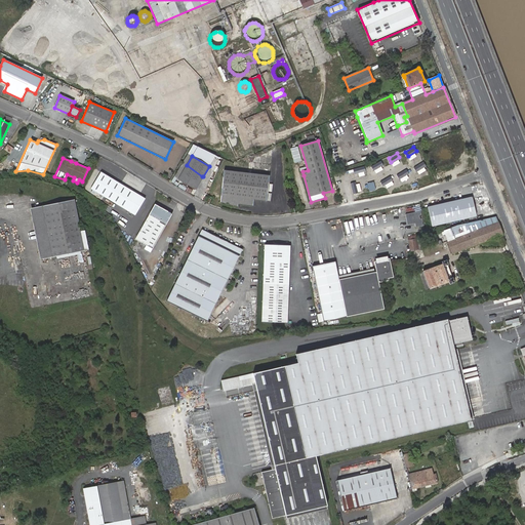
[(380,160),(372,166),(374,169),(382,164),(380,160)]
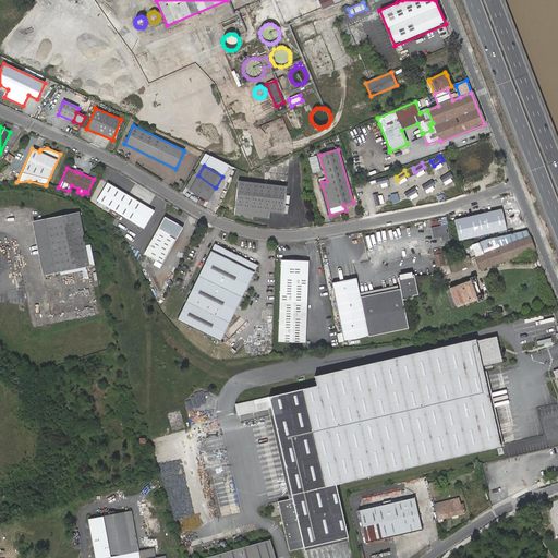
[(449,171),(440,177),(444,181),(452,176),(449,171)]
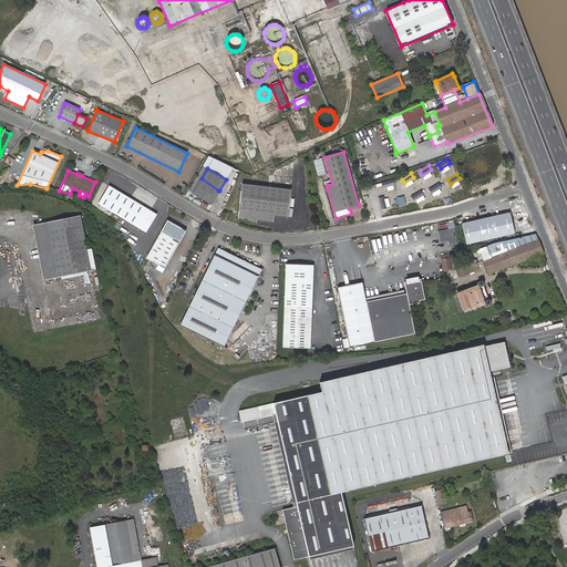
[(212,204),(219,191),(218,191),(202,178),(193,193),(212,204)]
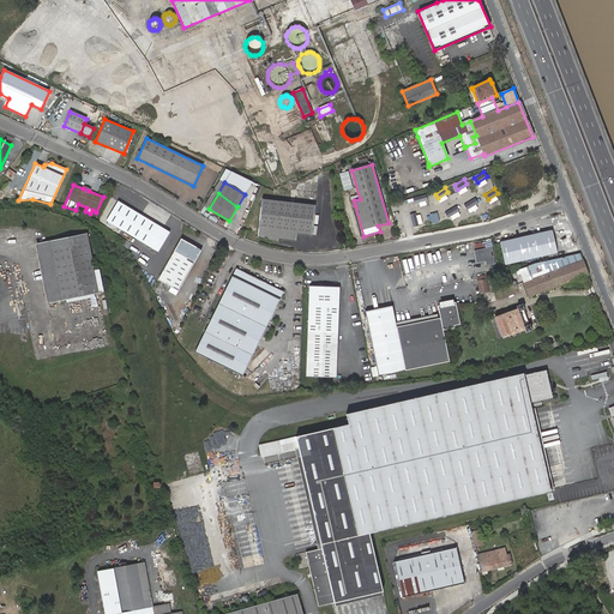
[(474,198),(464,204),(468,208),(477,202),(474,198)]
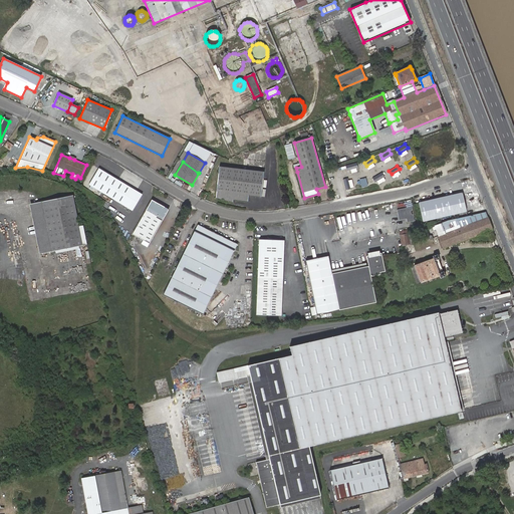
[(236,200),(242,170),(220,167),(216,198),(231,202),(232,199),(236,200)]
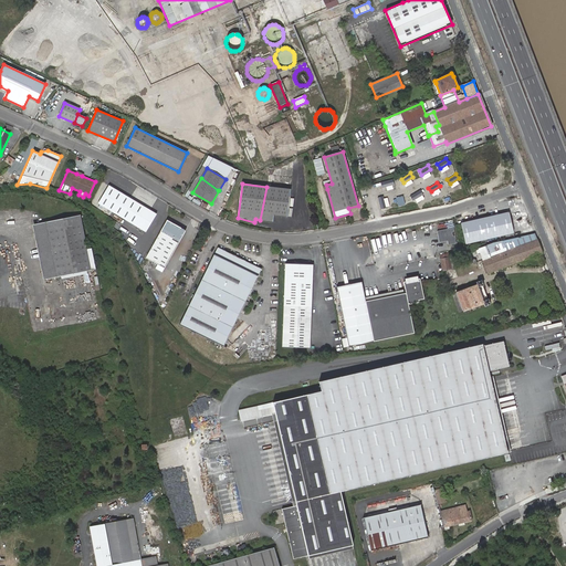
[(98,203),(121,217),(133,200),(109,186),(98,203)]
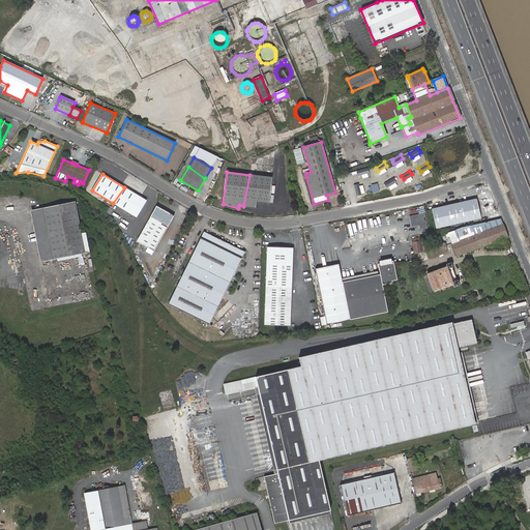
[(272,177),(249,175),(243,206),(256,207),(256,201),(269,202),(272,177)]
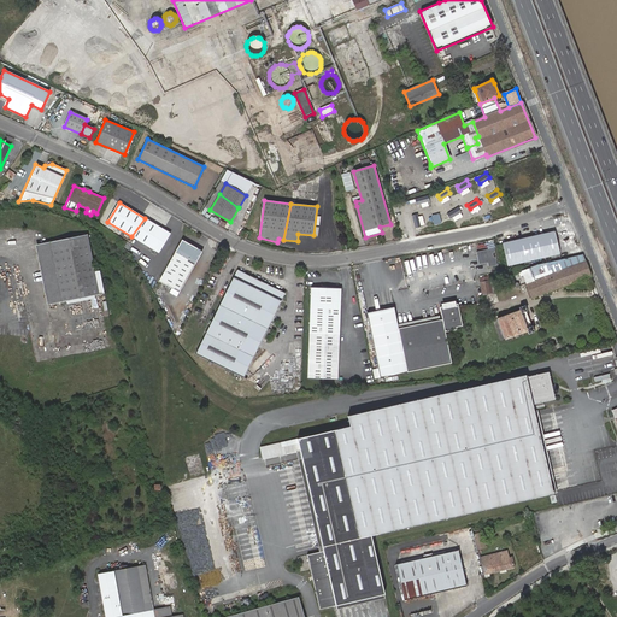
[(458,206),(448,212),(451,217),(460,211),(458,206)]
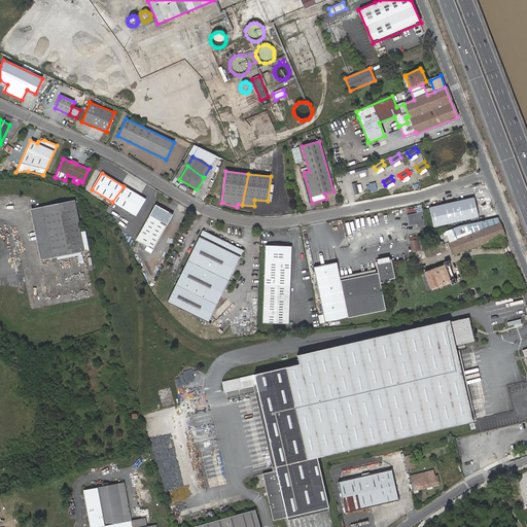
[(124,186),(112,202),(137,216),(146,200),(124,186)]
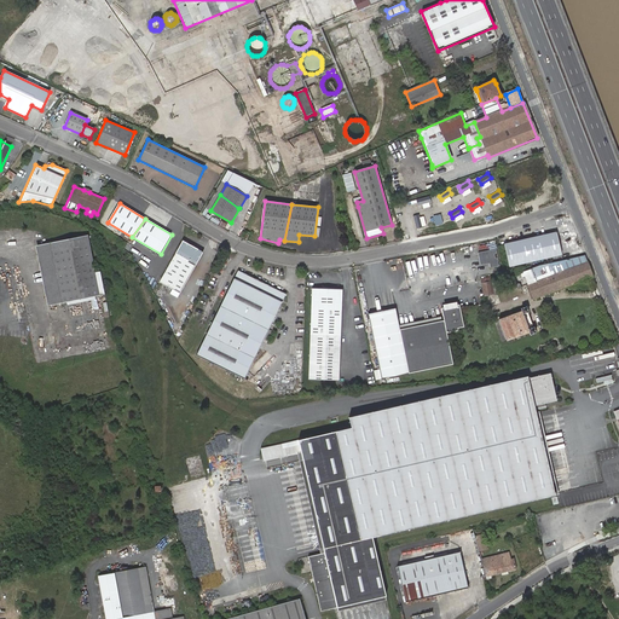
[(504,253),(507,259),(508,266),(561,254),(556,233),(503,246),(504,253)]
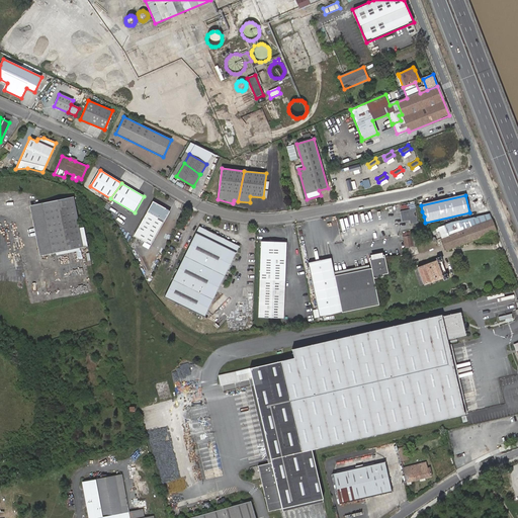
[(42,203),(53,253),(83,248),(88,247),(84,228),(80,229),(74,197),(42,203)]
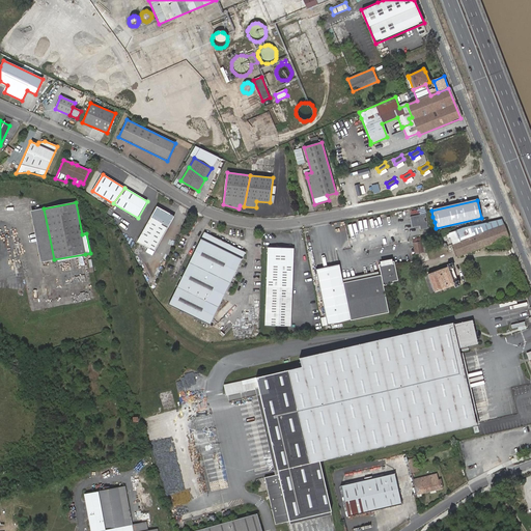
[(157,206),(137,243),(155,252),(172,221),(170,220),(171,219),(170,217),(169,216),(170,214),(157,206)]
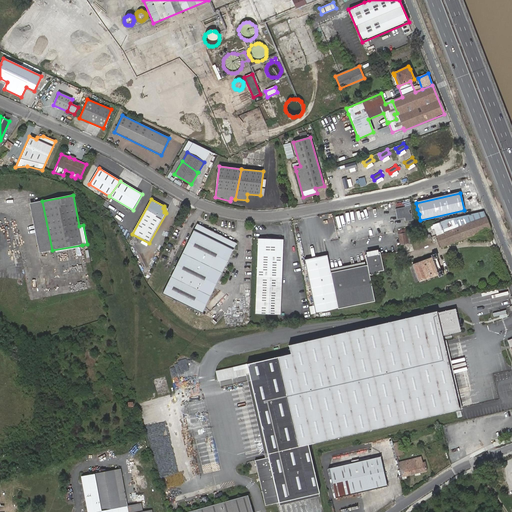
[(42,252),(52,250),(42,201),(32,204),(42,252)]
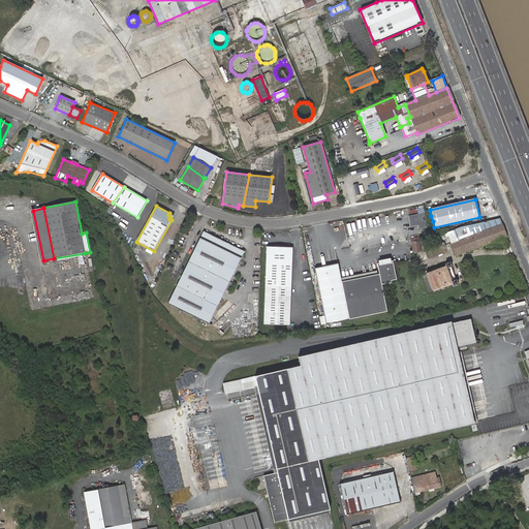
[(506,237),(499,218),(446,231),(449,239),(456,255),(506,237)]
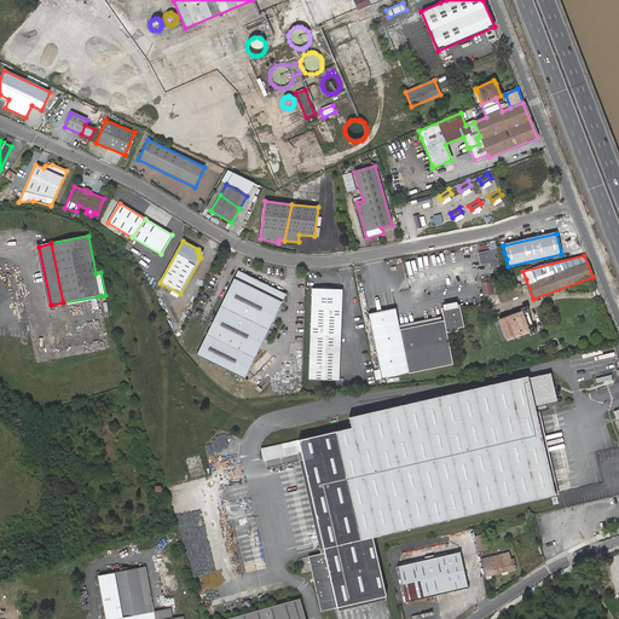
[(197,356),(246,379),(261,345),(287,294),(238,271),(197,356)]
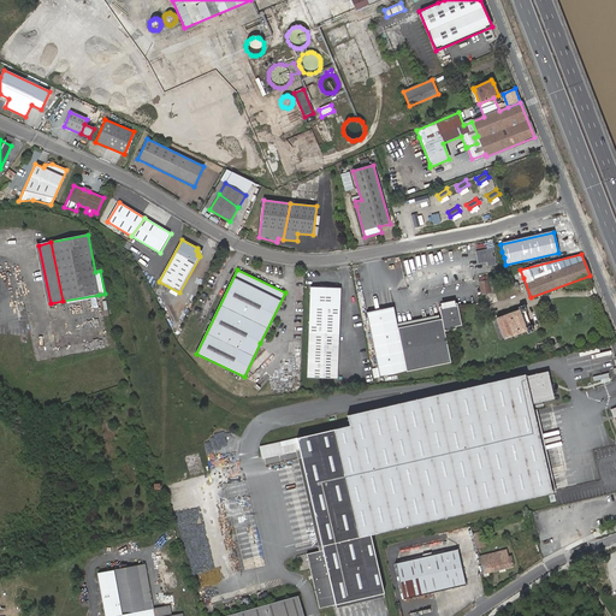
[(487,280),(479,282),(481,296),(490,294),(487,280)]
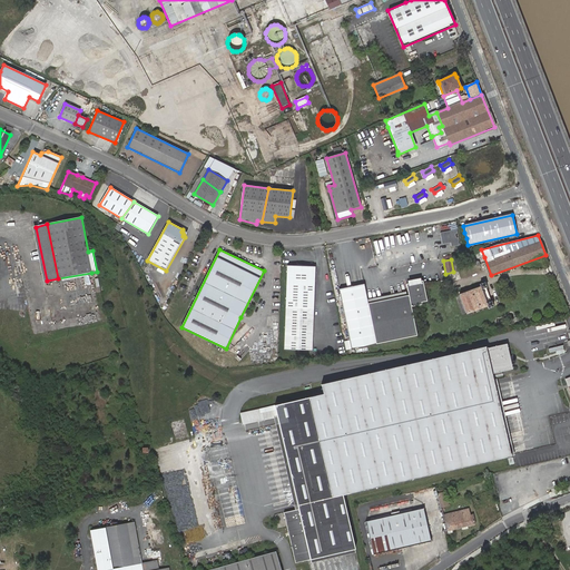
[(316,267),(288,266),(285,351),(313,352),(316,267)]
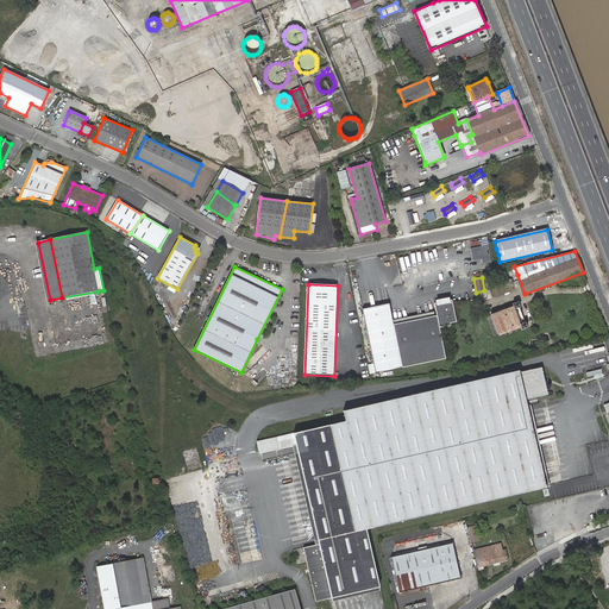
[(363,308),(376,372),(446,357),(440,328),(449,326),(451,326),(451,324),(457,322),(453,303),(452,300),(447,301),(447,297),(438,300),(439,302),(435,303),(437,311),(438,315),(394,324),(393,320),(389,303),(363,308)]
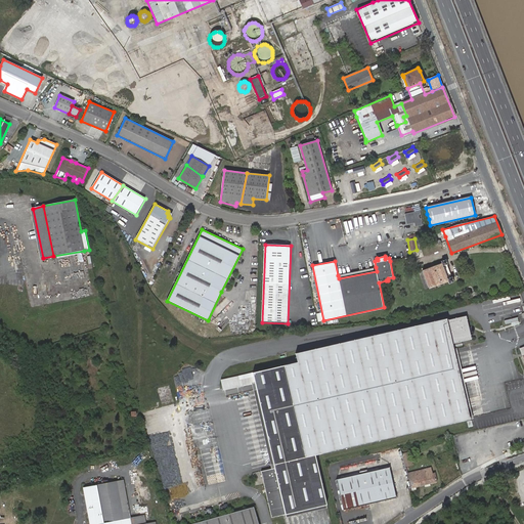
[(429,289),(448,281),(448,284),(453,281),(451,276),(451,277),(446,265),(447,264),(445,260),(440,261),(441,263),(422,270),(429,289)]
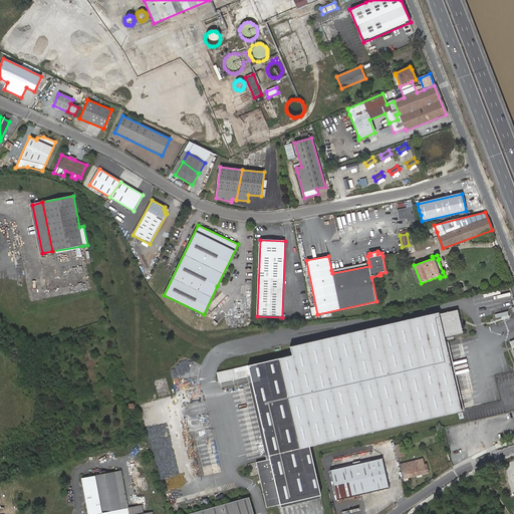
[(368,262),(331,270),(332,273),(369,266),(368,262)]
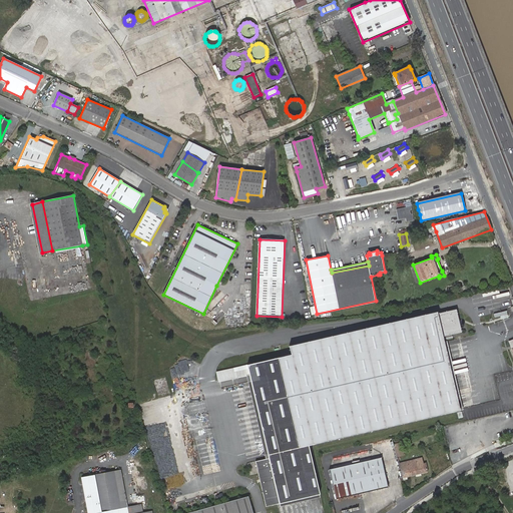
[(257,462),(268,507),(280,504),(320,495),(309,446),(458,411),(456,401),(442,343),(441,337),(460,333),(454,308),(288,347),(290,356),(246,365),(248,376),(249,382),(268,459),(265,460),(257,462)]
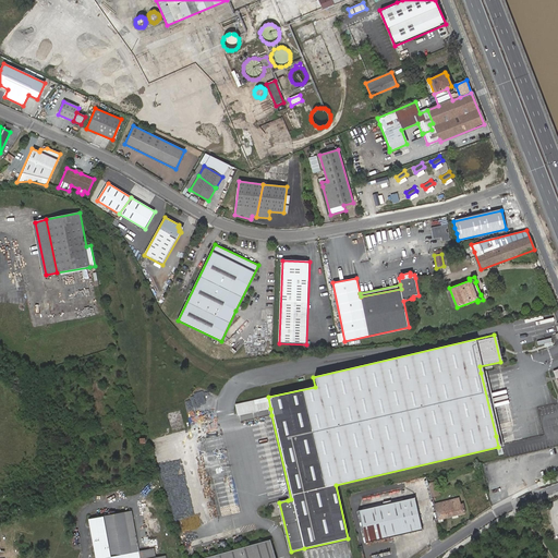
[(485,372),(481,373),(496,436),(500,436),(485,372)]
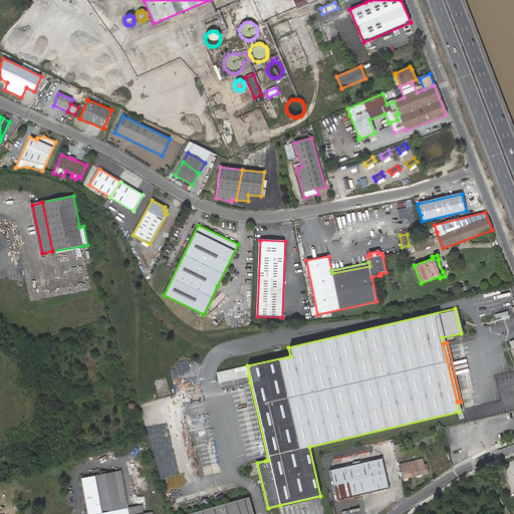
[(216,372),(218,383),(249,376),(247,365),(216,372)]
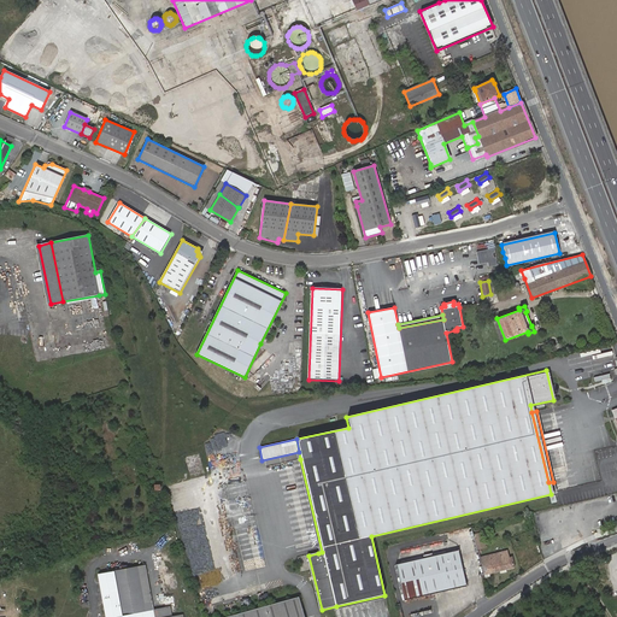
[(460,529),(463,538),(472,535),(470,528),(460,529)]
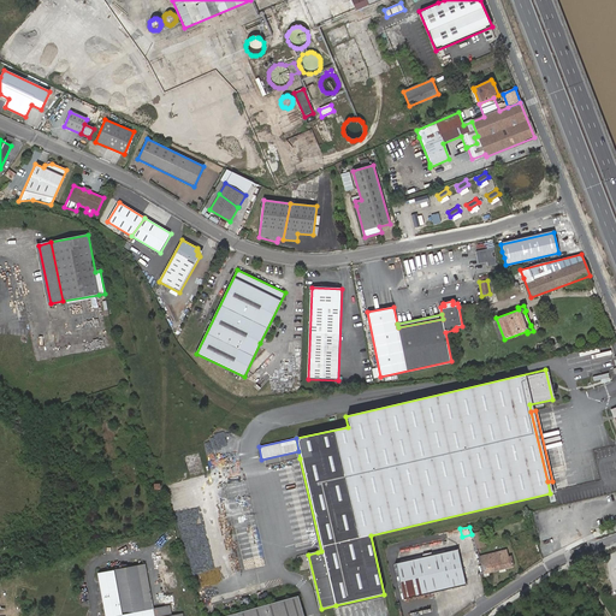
[(481,531),(473,533),(477,549),(485,546),(481,531)]
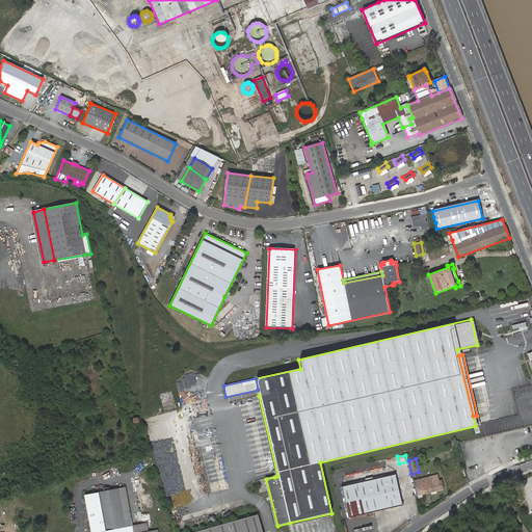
[(348,517),(402,504),(395,474),(342,486),(348,517)]
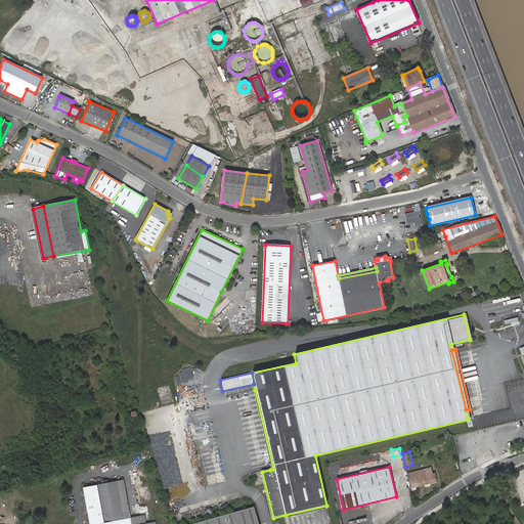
[(437,481),(435,477),(435,473),(432,474),(431,468),(407,473),(410,487),(437,481)]
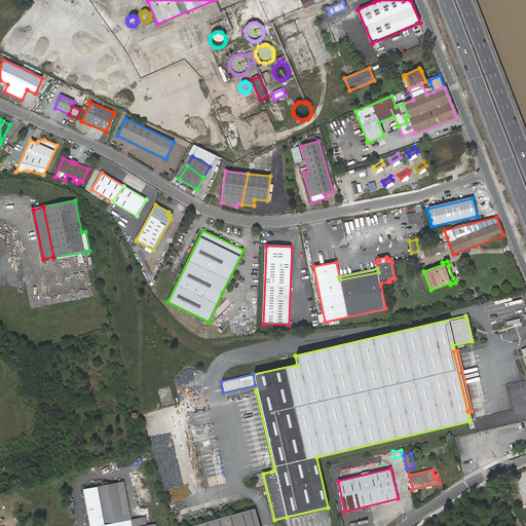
[(156,525),(147,525),(145,525),(144,518),(130,520),(123,483),(85,490),(91,525),(156,525)]
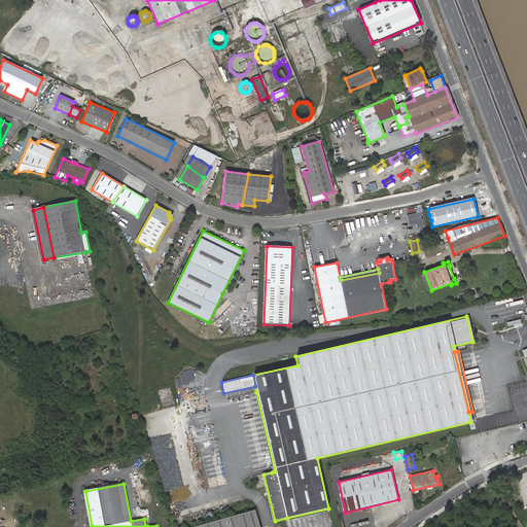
[(328,508),(287,518),(288,521),(329,512),(328,508)]
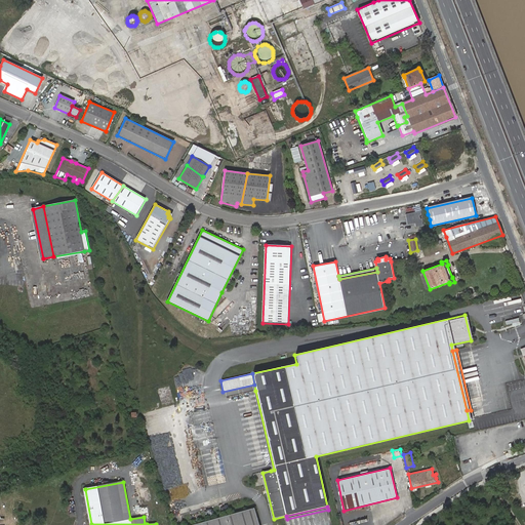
[(258,524),(255,508),(193,524),(258,524)]
